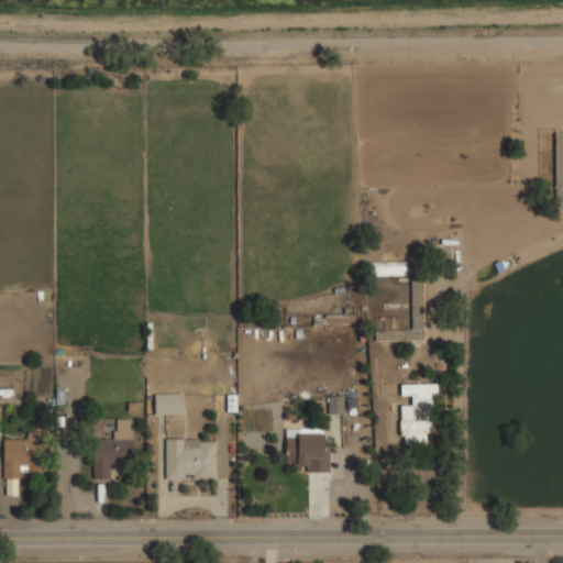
[(368,274),(406,274),(406,261),(368,261),(368,274)]
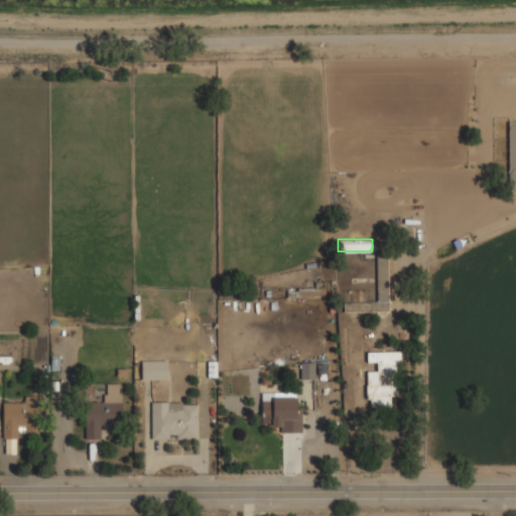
[(345,310),(390,310),(390,255),(377,255),(377,301),(345,301),(345,310)]
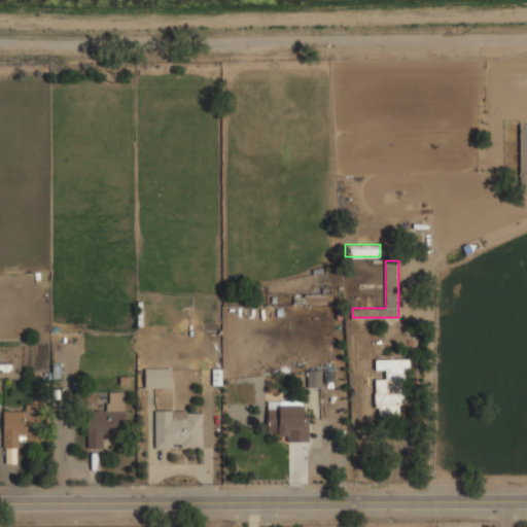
[(408,358),(375,358),(375,370),(385,370),(385,379),(376,379),(375,415),(408,415),(408,358)]
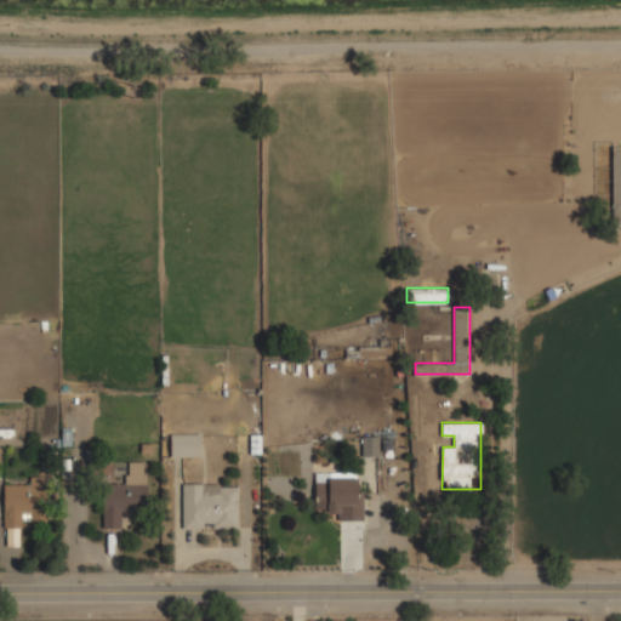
[(171,433),(171,453),(201,453),(201,433),(171,433)]
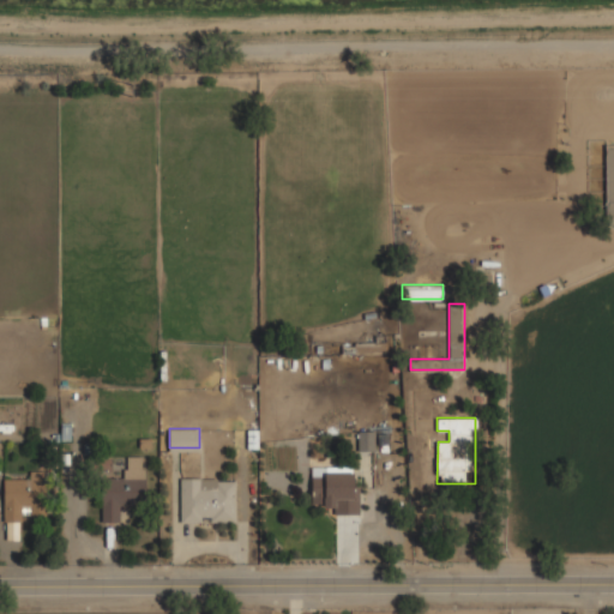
[(146,455),(124,456),(124,477),(102,479),(102,522),(121,521),(121,506),(134,506),(134,498),(146,497),(146,455)]
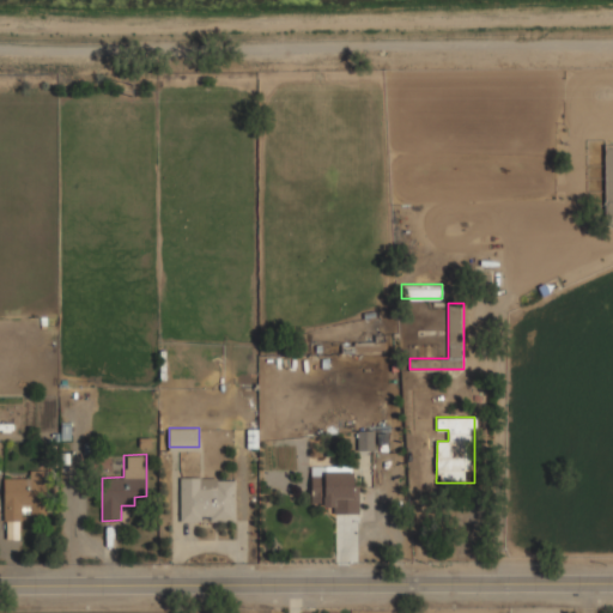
[(359,514),(359,466),(310,466),(310,502),(323,502),(323,514),(359,514)]
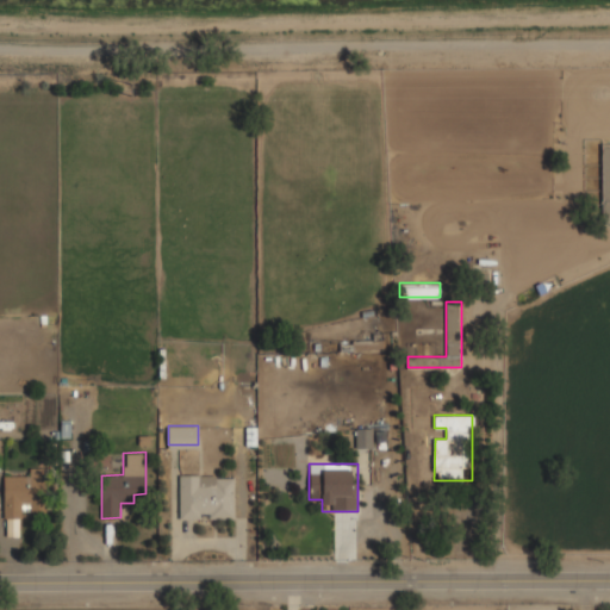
[(4,518),(29,518),(29,508),(44,508),(44,473),(4,473),(4,518)]
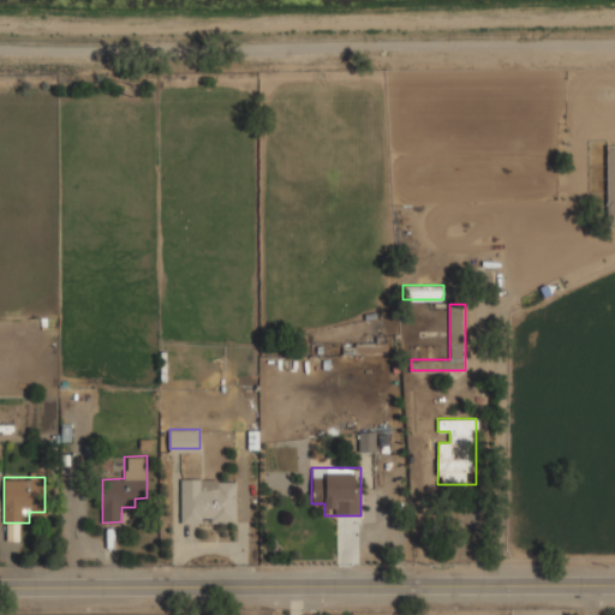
[(181,523),(237,523),(237,478),(181,478),(181,523)]
